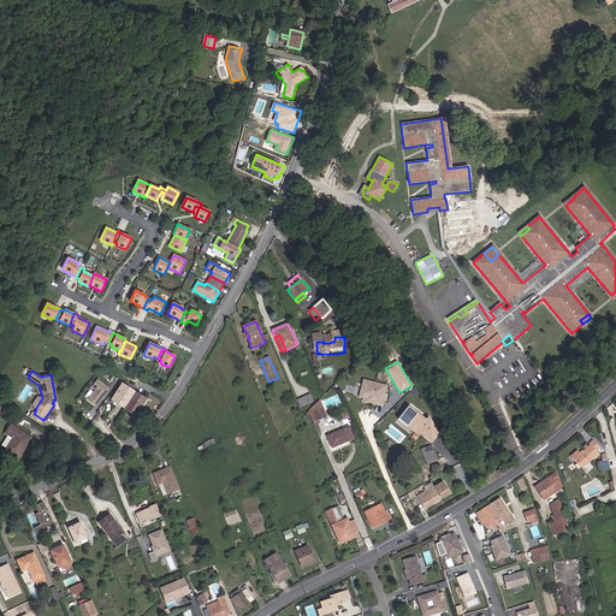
[(95,406),(108,389),(98,380),(92,388),(95,390),(88,400),(95,406)]
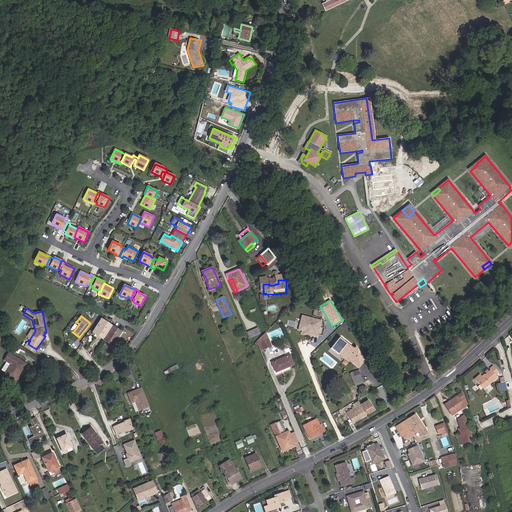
[(318,334),(321,321),(302,316),(298,330),(303,331),(304,331),(304,333),(303,334),(311,336),(312,333),(318,334)]
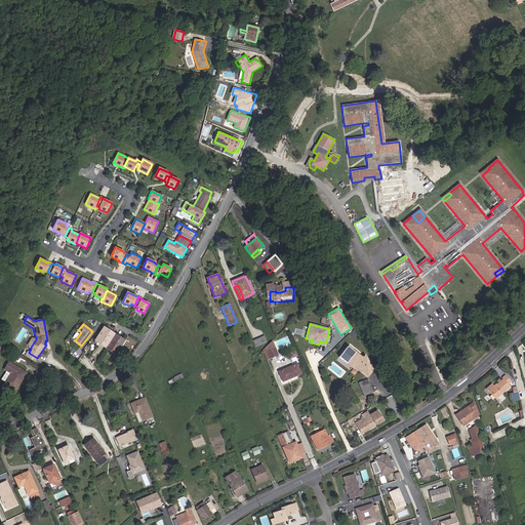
[(115,355),(124,340),(104,327),(94,340),(115,355)]
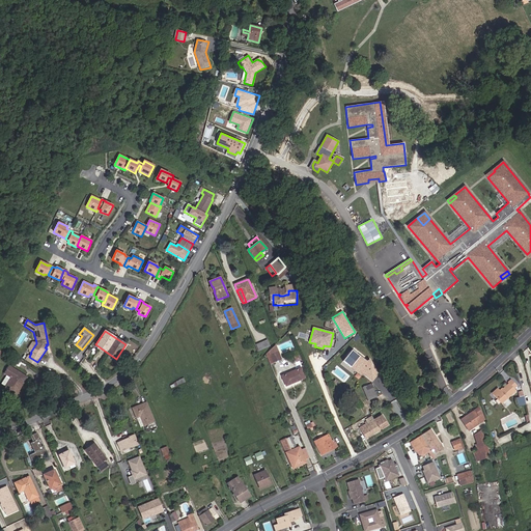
[(259,352),(270,346),(267,340),(256,344),(259,352)]
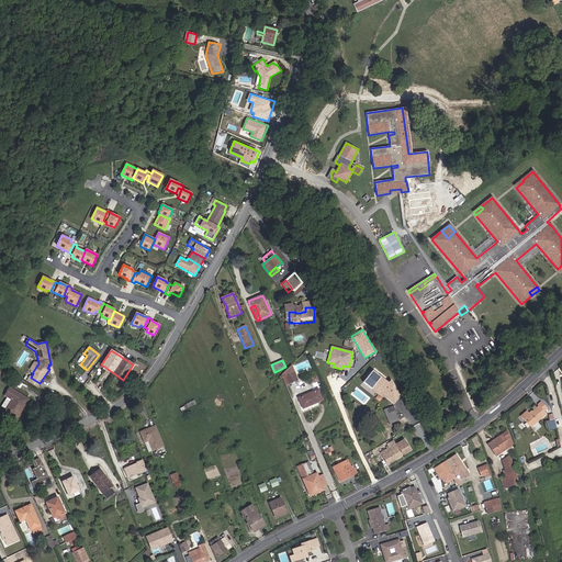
[(294,373),(291,366),(281,375),(282,378),(294,373)]
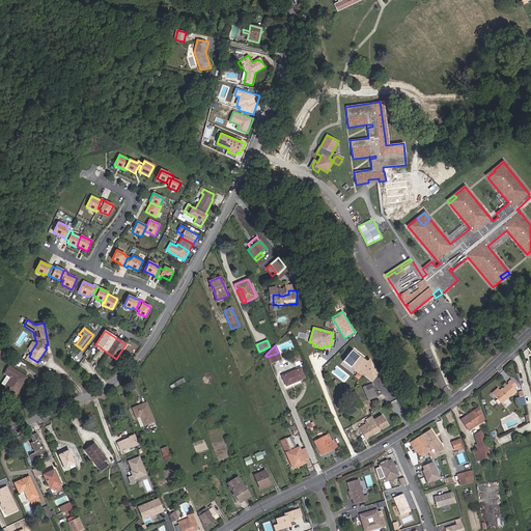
[(382,371),(354,351),(345,361),(362,375),(364,375),(374,382),(382,371)]
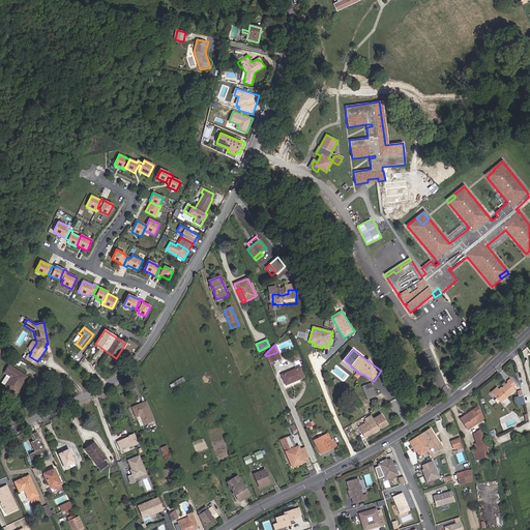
[(269,363),(281,358),(277,352),(266,356),(269,363)]
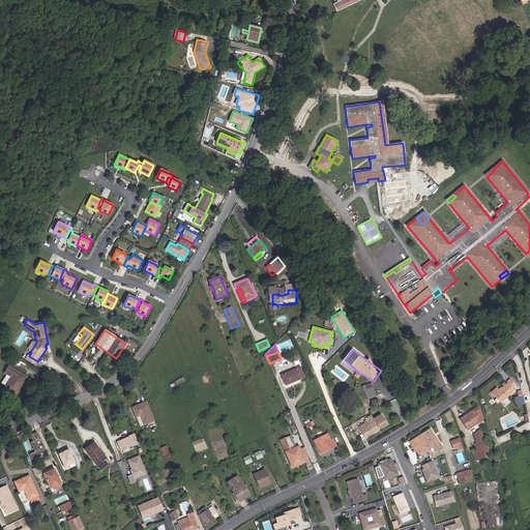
[(37,361),(29,356),(28,355),(26,359),(35,365),(37,361)]
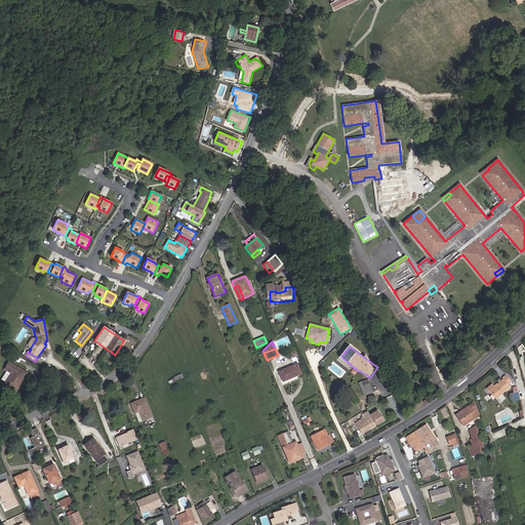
[(5,369),(6,370),(11,373),(5,384),(4,385),(15,391),(22,380),(21,379),(25,372),(9,362),(5,369)]
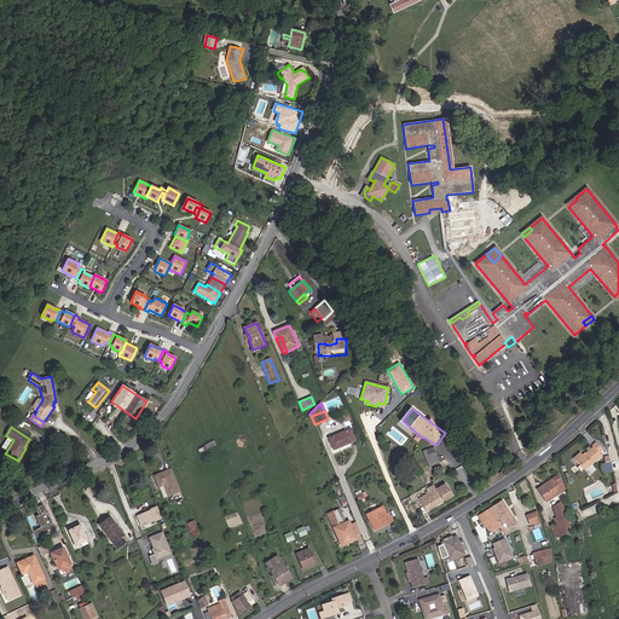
[(334,450),(356,440),(351,429),(328,438),(334,450)]
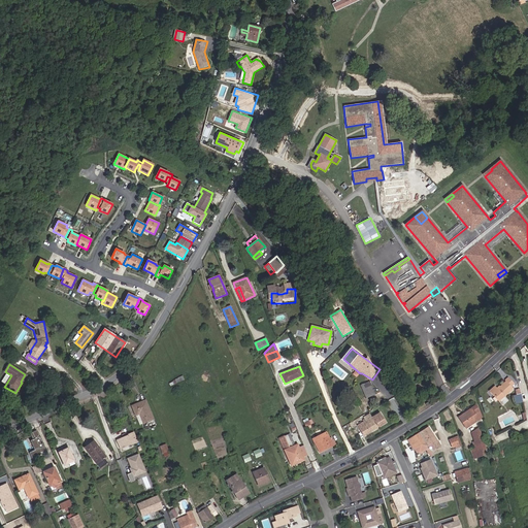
[(5,386),(11,375),(6,372),(0,383),(5,386)]
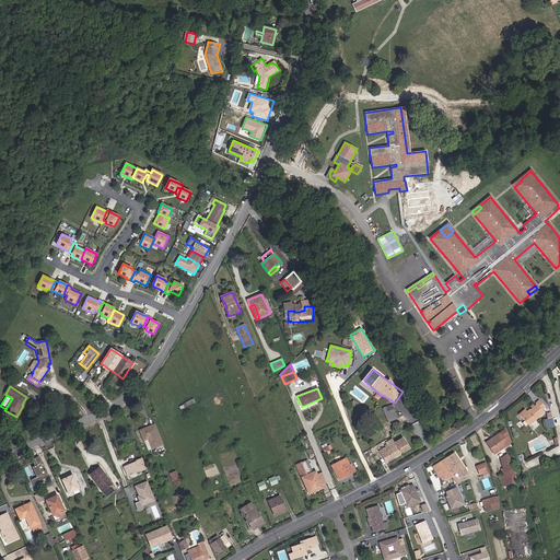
[(545,407),(539,400),(536,404),(536,405),(529,411),(531,411),(528,413),(527,412),(526,410),(520,416),(523,420),(524,419),(529,426),(544,412),(541,410),(545,407)]
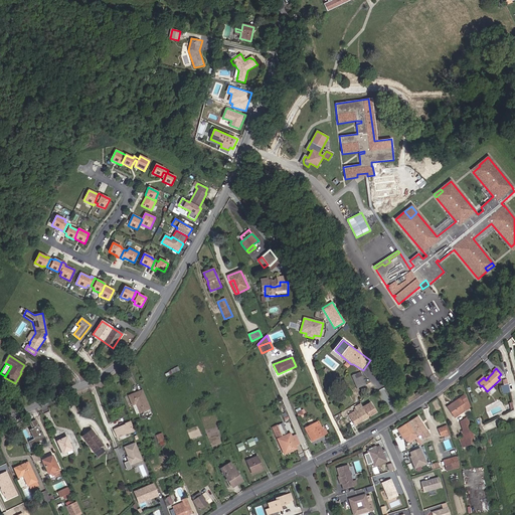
[(365,384),(360,372),(352,375),(357,388),(365,384)]
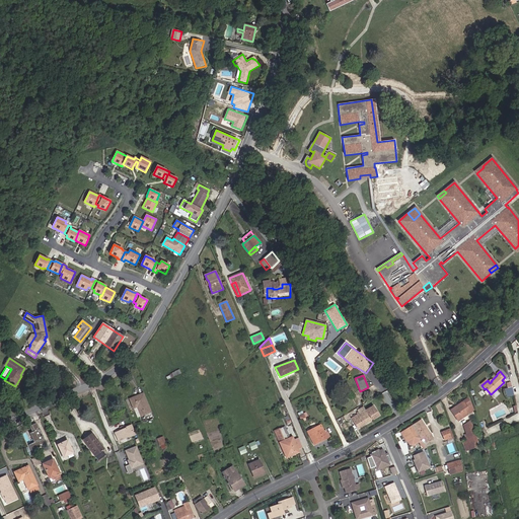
[(513,395),(512,387),(508,388),(505,389),(507,396),(513,395)]
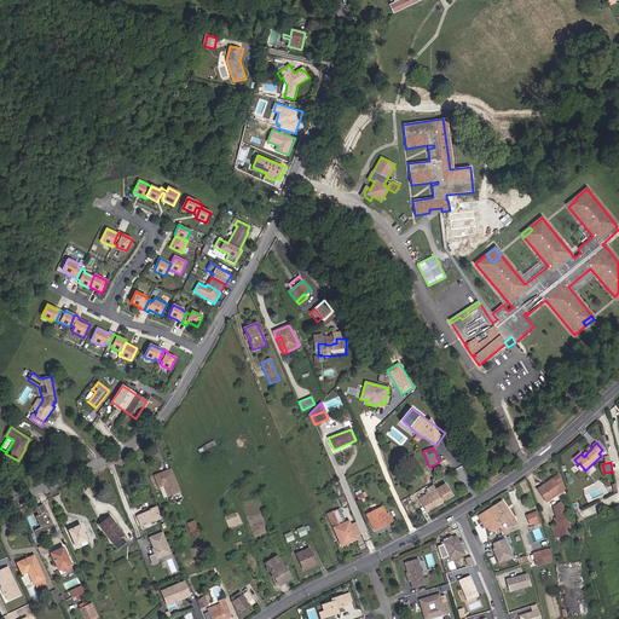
[(179,492),(171,469),(155,476),(158,487),(163,485),(168,497),(179,492)]
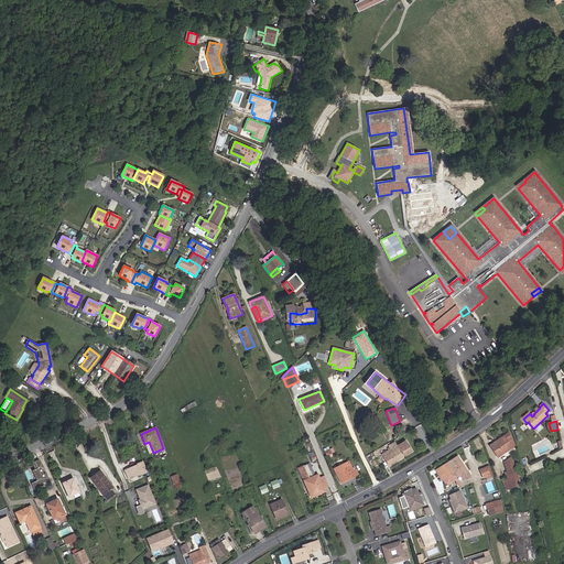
[(513,442),(508,433),(497,441),(497,442),(496,443),(496,442),(489,446),(498,457),(514,445),(513,442)]
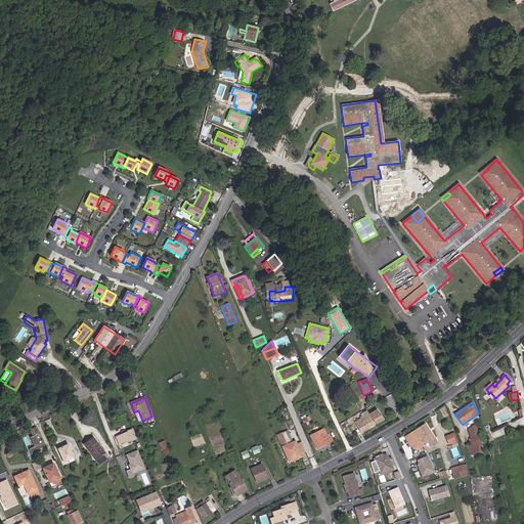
[(361,419),(355,423),(361,432),(383,420),(377,409),(368,415),(361,419)]
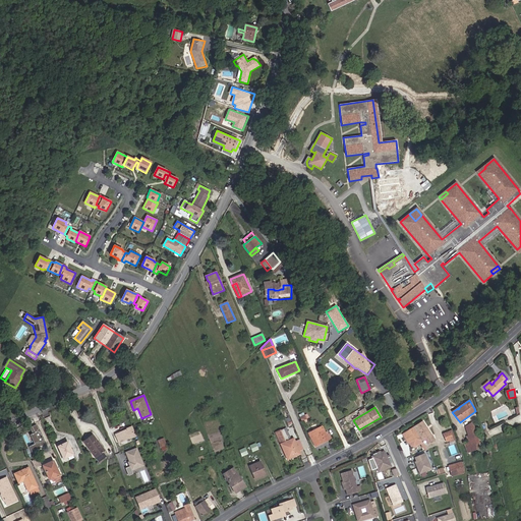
[(435,440),(422,421),(413,426),(422,441),(424,439),(427,444),(435,440)]
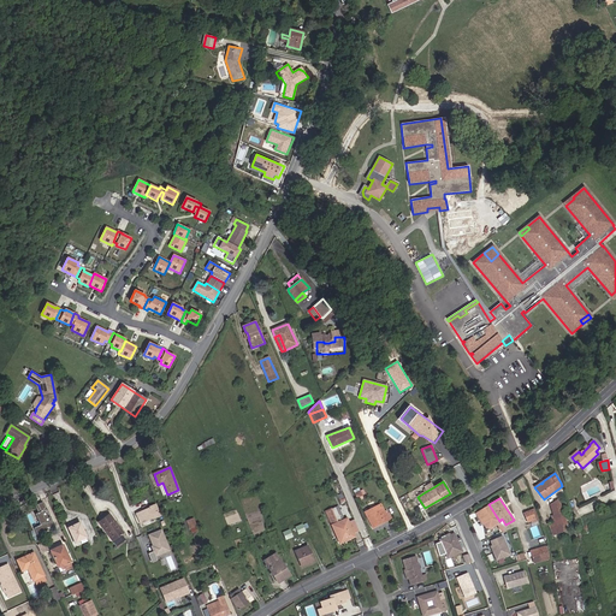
[(568,531),(557,499),(551,504),(555,515),(556,521),(552,522),(549,523),(552,535),(568,531)]
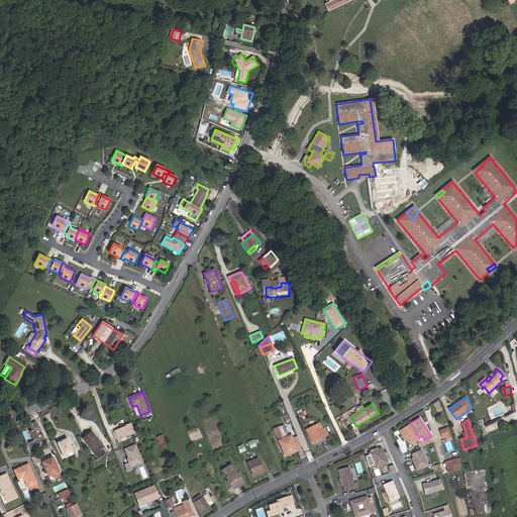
[(47,443),(36,421),(29,424),(32,430),(30,431),(34,441),(28,443),(31,450),(47,443)]
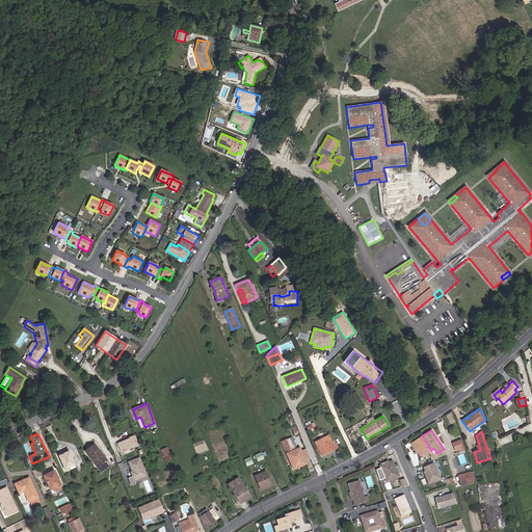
[(136,435),(130,437),(130,439),(133,447),(134,449),(140,446),(136,435)]
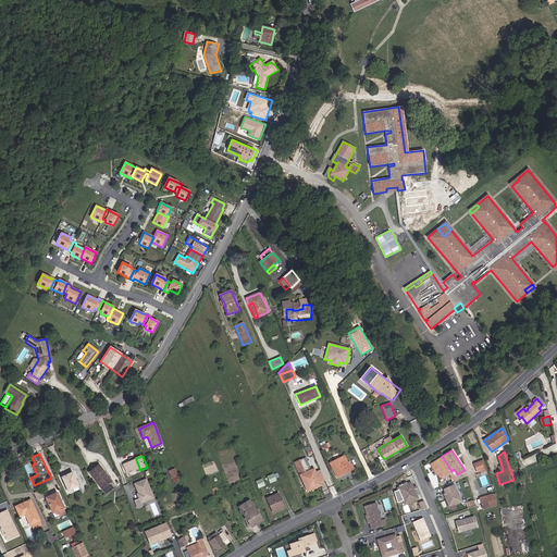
[(337,478),(351,470),(344,456),(330,463),(337,478)]
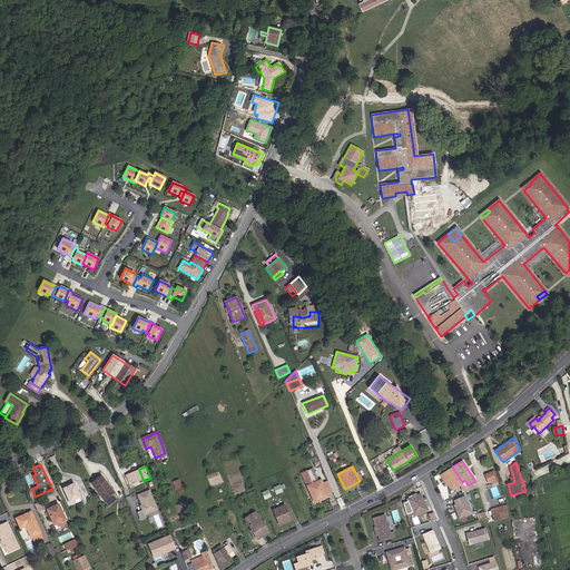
[(462,482),(452,467),(440,474),(446,484),(448,484),(451,489),(459,483),(462,482)]
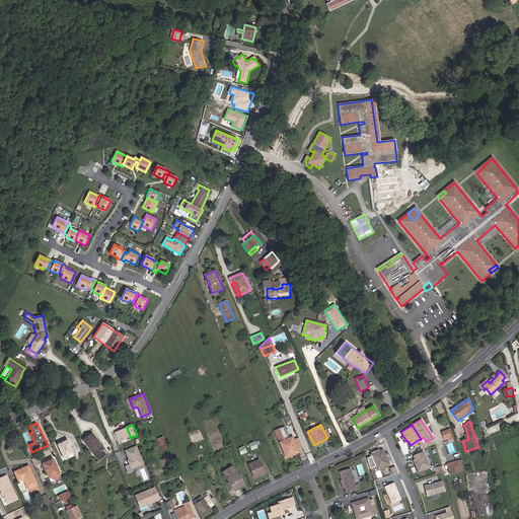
[(290,438),(285,427),(280,429),(285,440),(290,438)]
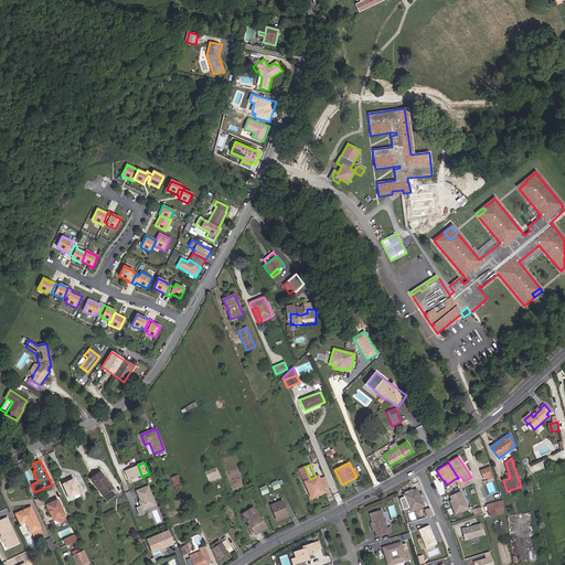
[(129,480),(141,475),(138,466),(125,471),(129,480)]
